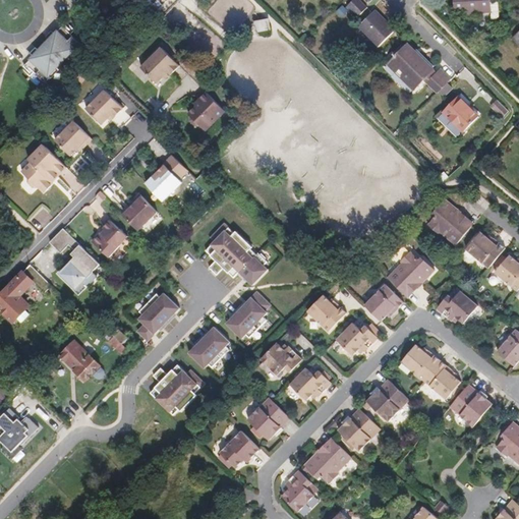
[(158,25),(178,1),(177,0),(147,0),(145,3),(139,8),(158,25)]
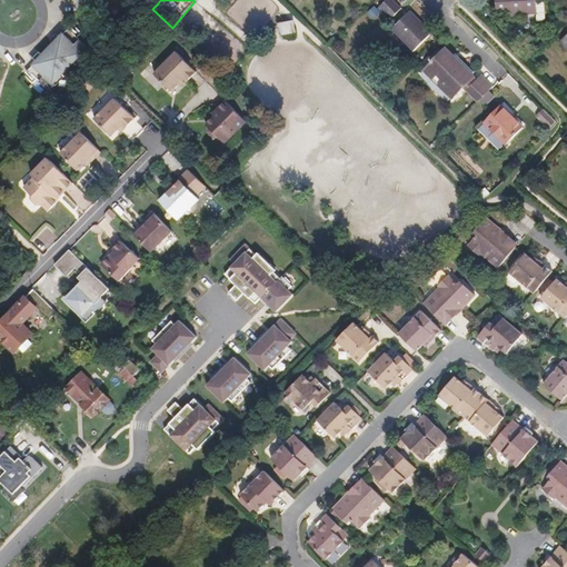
[(387,19),(399,7),(393,0),(381,0),(375,6),(387,19)]
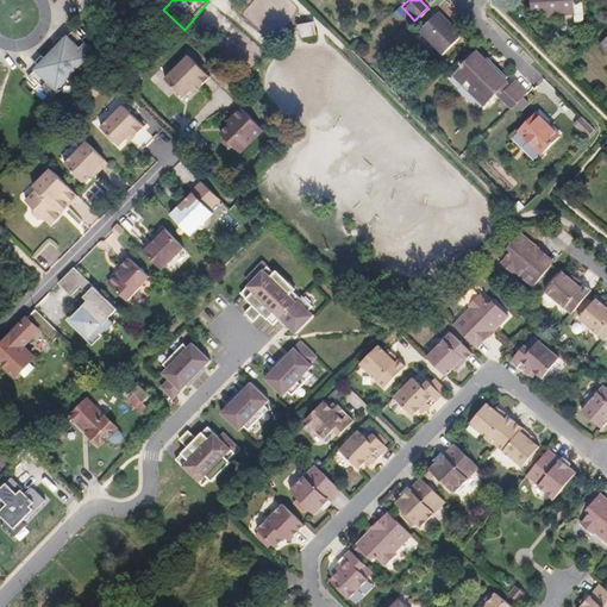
[(571,12),(570,0),(529,0),(529,12),(571,12)]
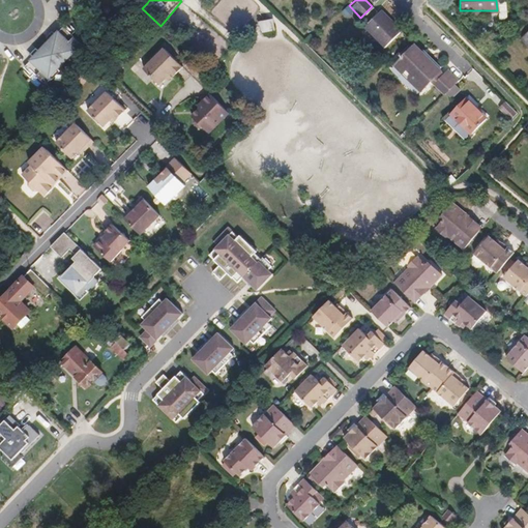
[(384,46),(400,30),(380,9),(364,26),(384,46)]
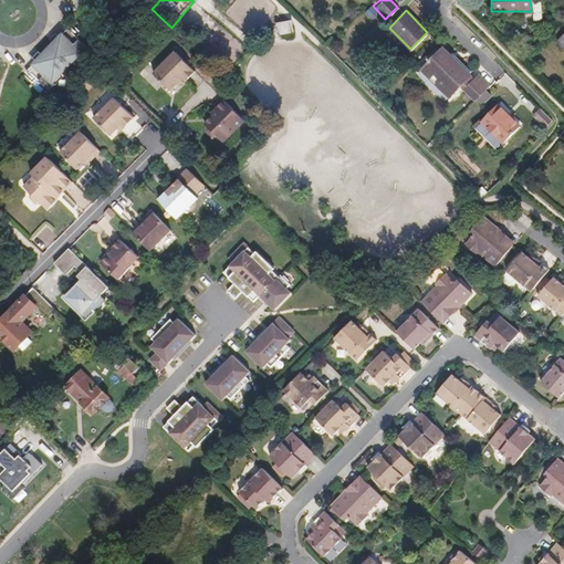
[(291,30),(290,20),(275,23),(277,32),(291,30)]
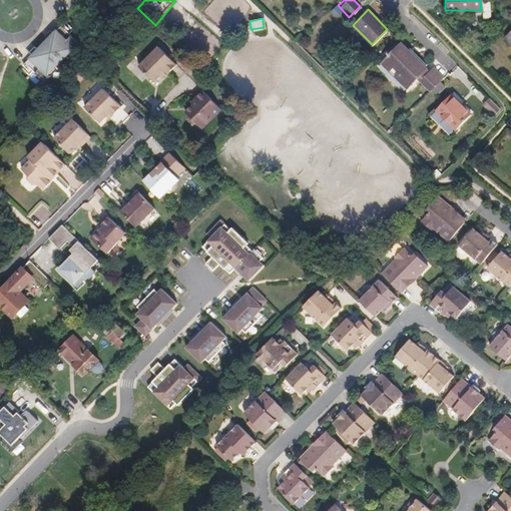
[(52,62),(57,57),(62,52),(69,45),(72,47),(78,41),(59,23),(54,28),(57,31),(54,33),(51,30),(47,27),(42,32),(45,35),(39,41),(35,46),(32,43),(27,49),(30,52),(33,54),(30,57),(27,54),(22,60),(41,78),(47,72),(45,70),(52,62)]
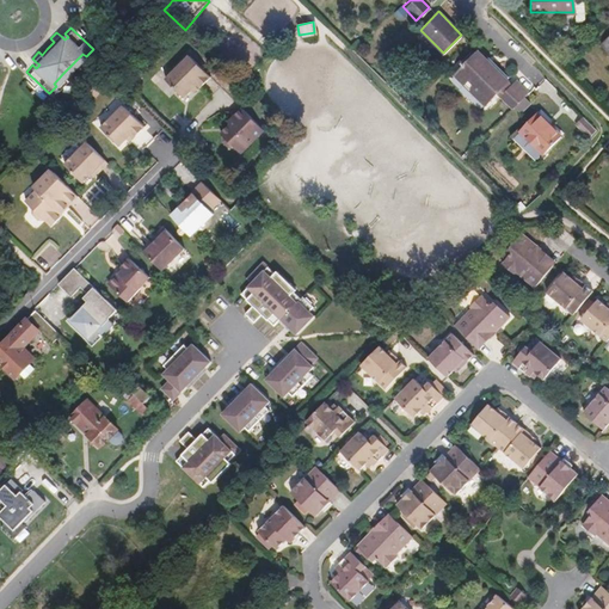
[(506,81),(477,50),(453,74),(462,84),(466,80),(486,102),(496,92),(506,81)]
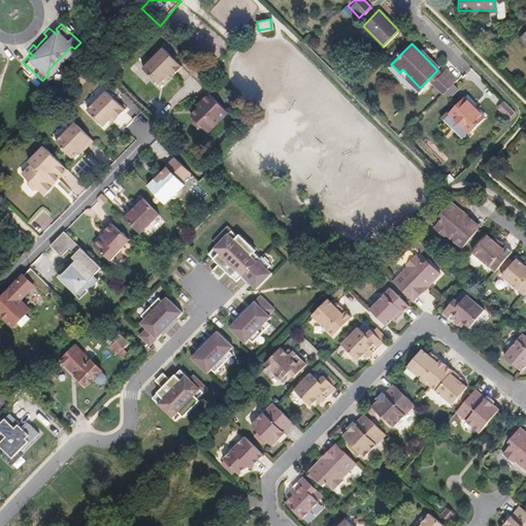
[(66,57),(74,48),(71,46),(64,54),(66,57)]
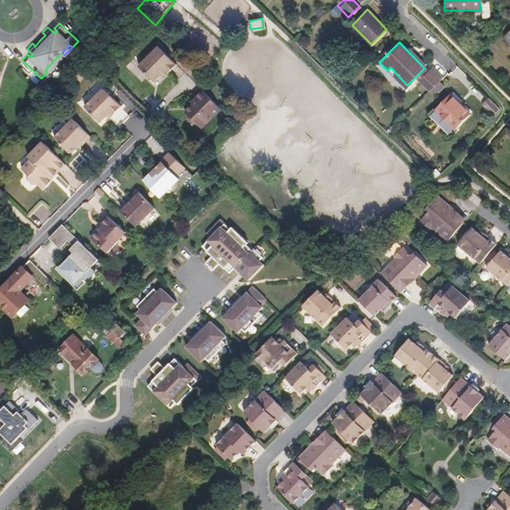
[(175,64),(157,46),(137,65),(153,81),(159,75),(164,71),(166,74),(175,64)]
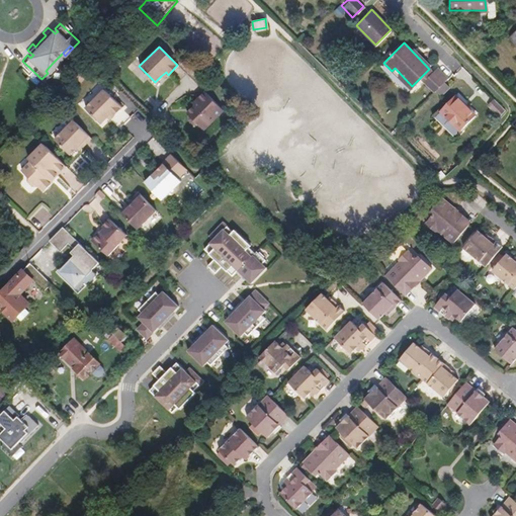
[(76,79),(87,68),(81,62),(71,73),(76,79)]
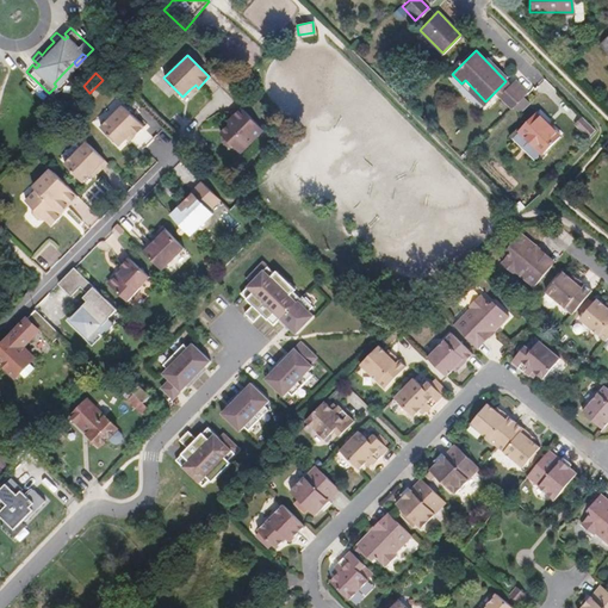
[(56,86),(66,78),(62,74),(54,84),(56,86)]
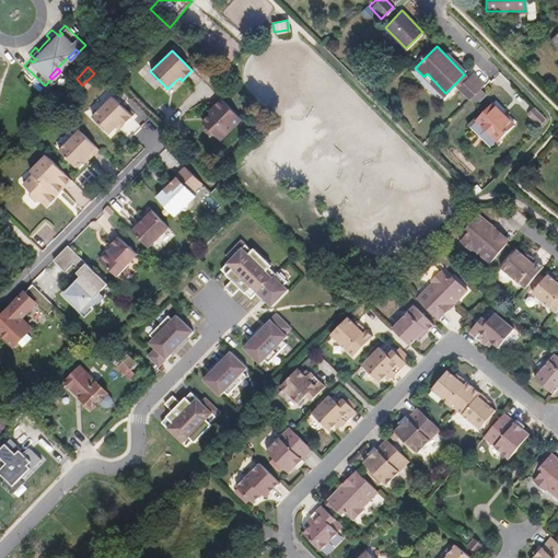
[(445,93),(427,73),(423,77),(442,96),(445,93)]
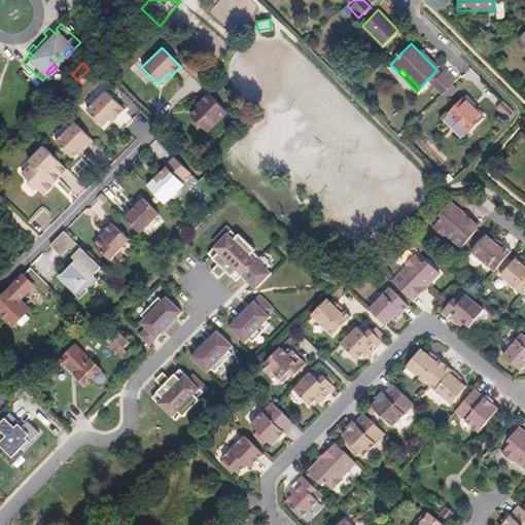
[(454,78),(444,69),(440,73),(433,80),(443,90),(451,81),(454,78)]
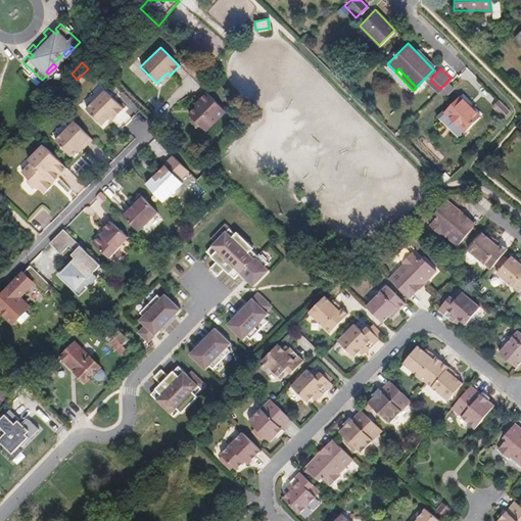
[(430,80),(436,73),(433,69),(424,79),(437,92),(438,91),(439,89),(430,80)]
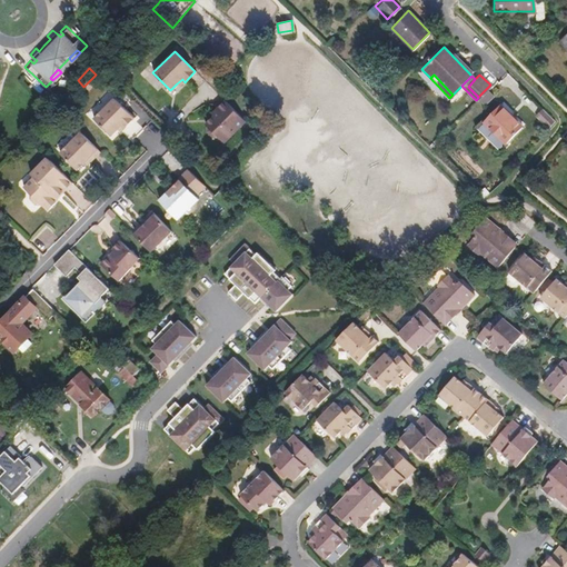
[(483,105),(493,95),(487,88),(478,97),(477,99),(483,105)]
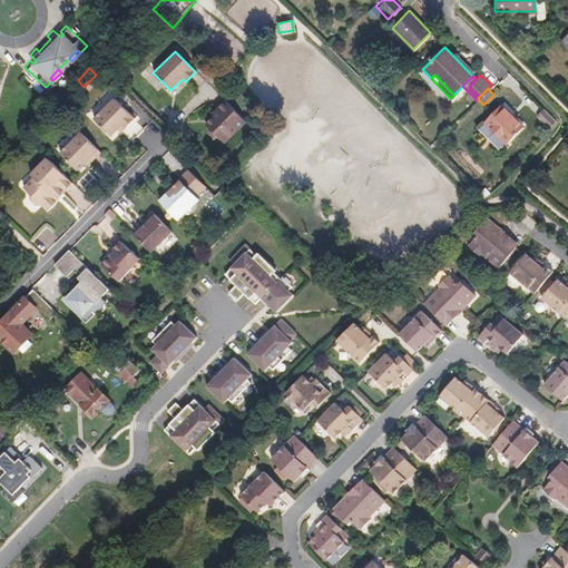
[(131,117),(113,98),(91,119),(108,136),(114,130),(118,126),(120,128),(131,117)]
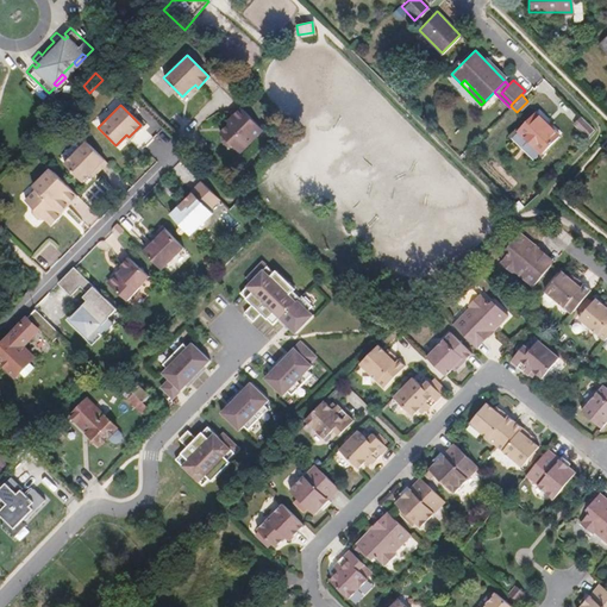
[(262,130),(239,107),(230,116),(232,118),(227,124),(219,132),(220,133),(220,139),(226,145),(232,145),(239,152),(262,130)]
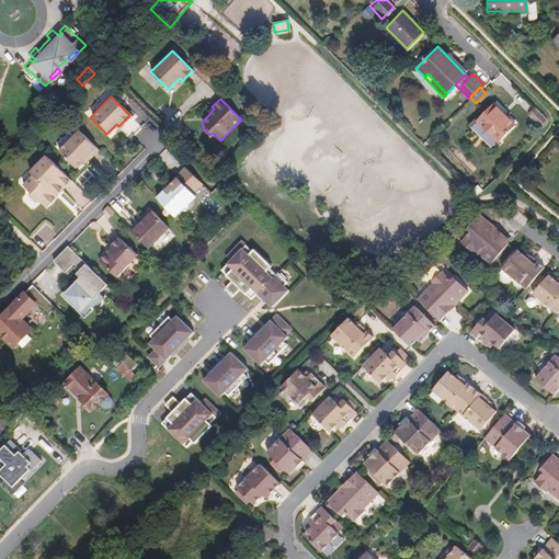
[(514,124),(492,102),(475,118),(497,140),(514,124)]
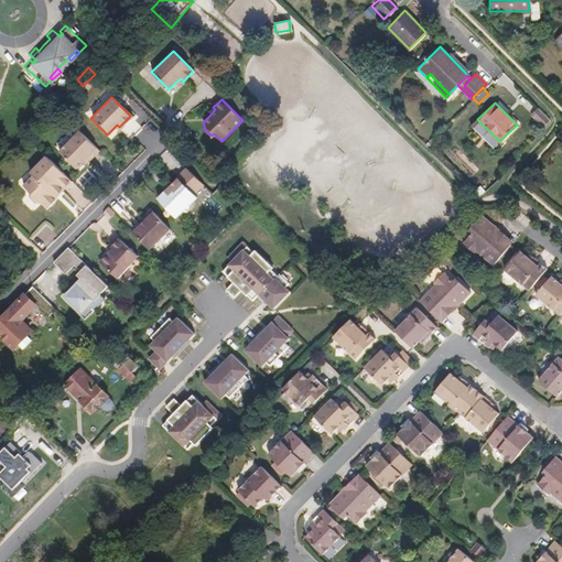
[(549,119),(537,107),(530,115),(542,126),(549,119)]
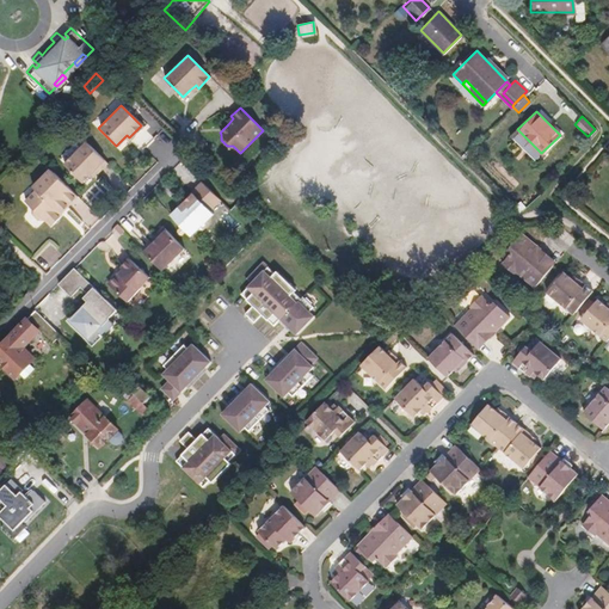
[(512,137),(527,151),(531,146),(517,133),(512,137)]
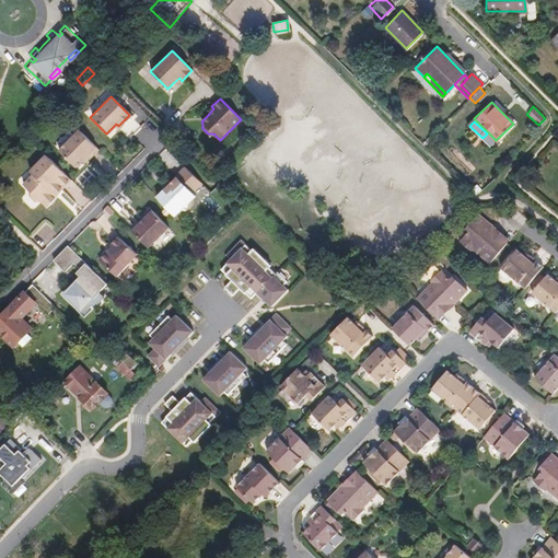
[(97,150),(78,130),(57,151),(73,167),(81,160),(83,158),(86,160),(97,150)]
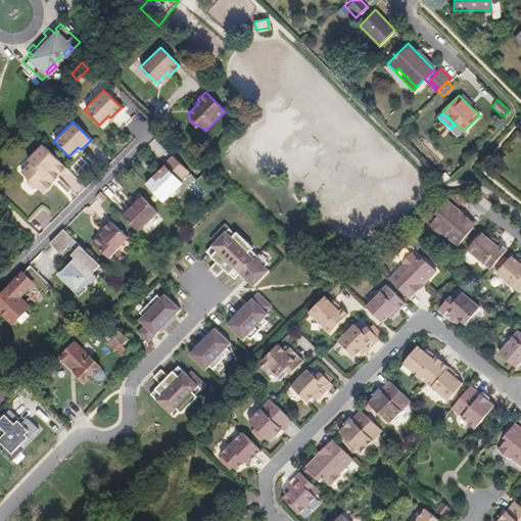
[(66,170),(42,145),(27,160),(30,162),(19,173),(25,179),(26,184),(32,190),(37,190),(42,195),(44,193),(45,193),(50,188),(50,186),(51,185),(49,183),(54,178),(57,178),(66,170)]
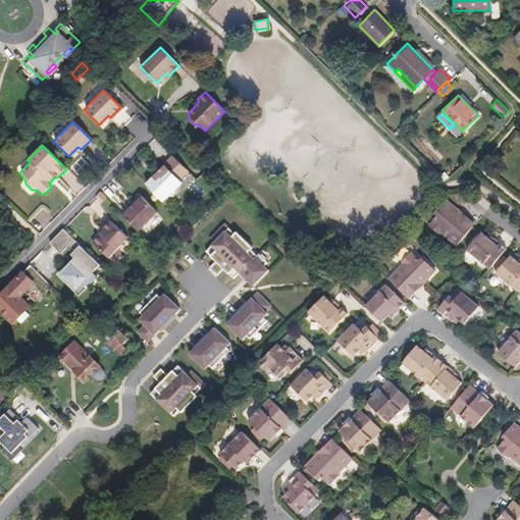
[(178,189),(178,183),(182,179),(178,176),(186,170),(170,154),(161,162),(163,164),(151,175),(144,182),(161,200),(167,194),(173,194),(178,189)]
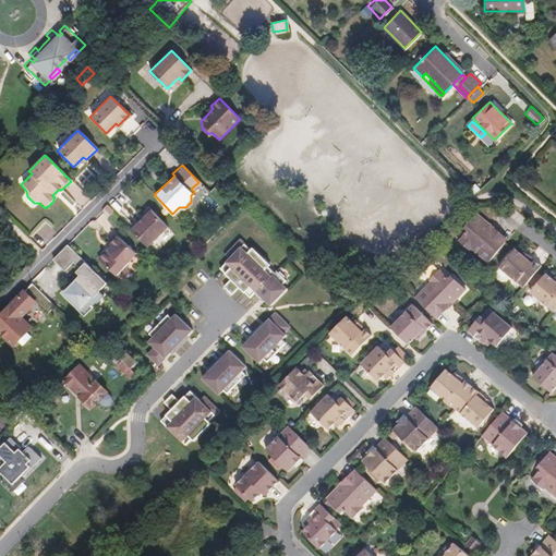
[(161,188),(174,176),(172,173),(160,186),(161,188)]
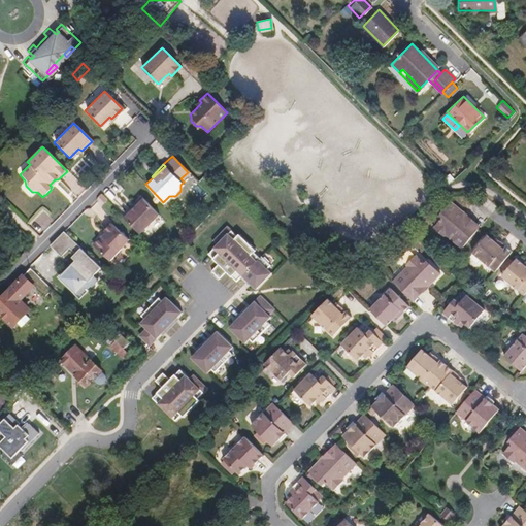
[(107,199),(100,192),(96,196),(103,203),(107,199)]
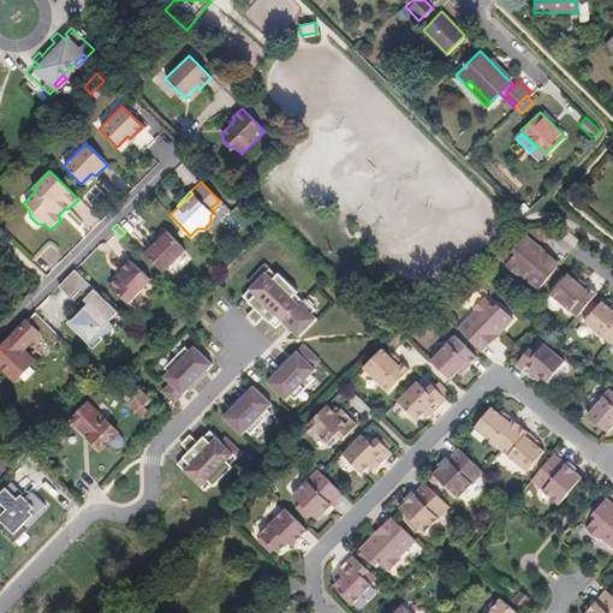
[(161,271),(184,248),(164,227),(155,237),(158,239),(153,244),(152,244),(143,251),(161,271)]
